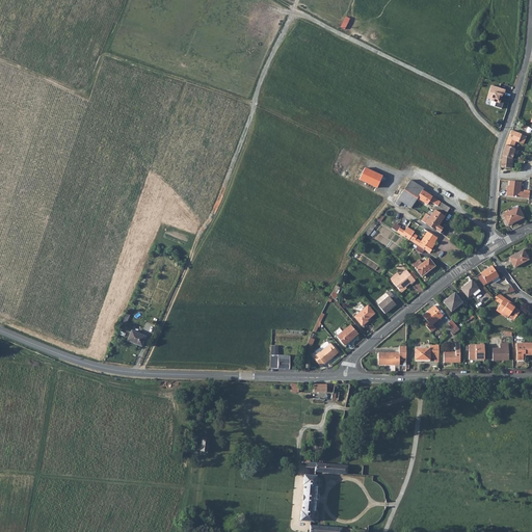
[(341,28),(346,30),(351,19),(346,17),(341,28)]
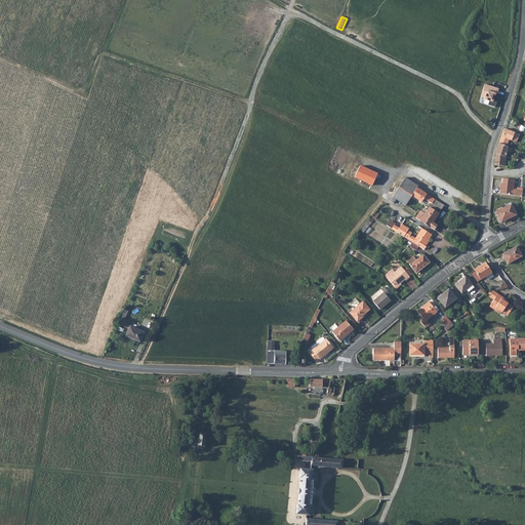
[(498,88),(484,83),(480,96),(484,97),(484,98),(489,101),(488,105),(494,108),(497,97),(494,96),(495,93),(496,94),(498,88)]
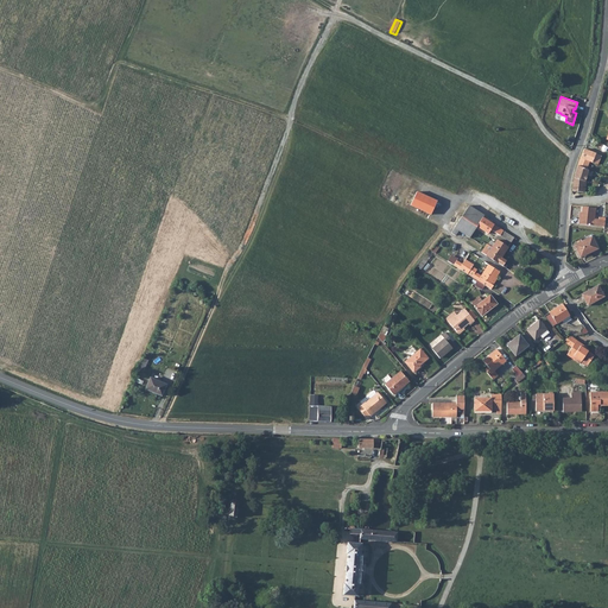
[(587,170),(589,162),(591,163),(596,153),(583,149),(576,169),(574,178),(572,188),(572,190),(582,192),(589,170),(587,170)]
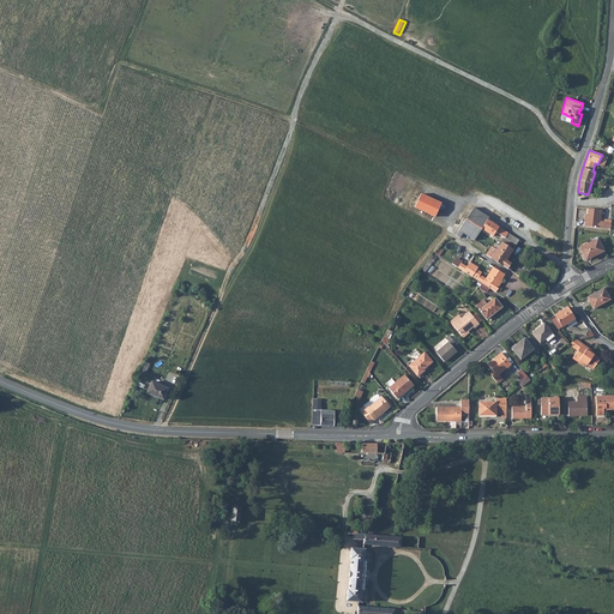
[(415,208),(437,217),(443,203),(422,193),(415,208)]
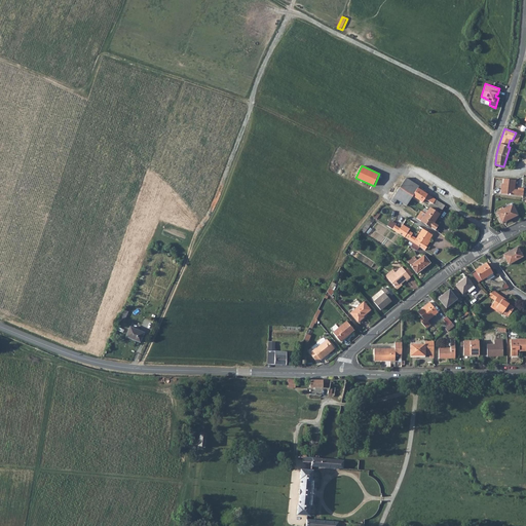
[(406,179),(390,201),(393,204),(397,200),(406,207),(412,197),(417,189),(418,189),(418,188),(406,179)]
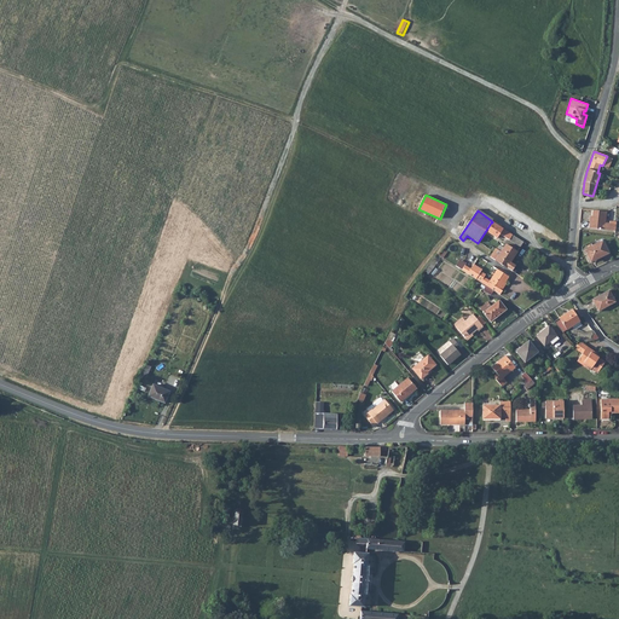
[(611,223),(607,223),(607,212),(606,212),(593,210),(593,224),(590,224),(590,229),(615,231),(615,223),(611,221),(611,223)]
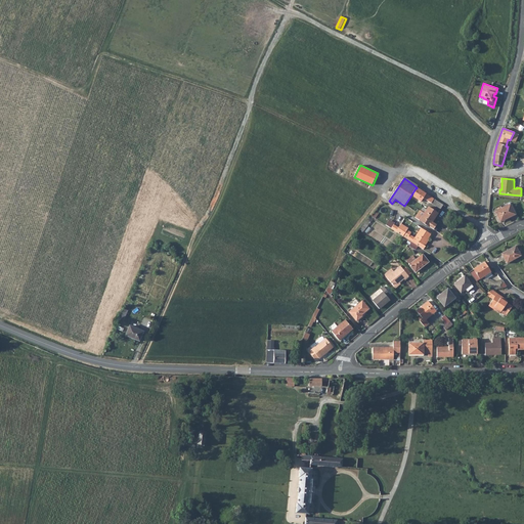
[(423,192),(417,188),(416,188),(410,197),(421,203),(424,199),(440,210),(443,206),(436,201),(435,201),(426,193),(423,192)]
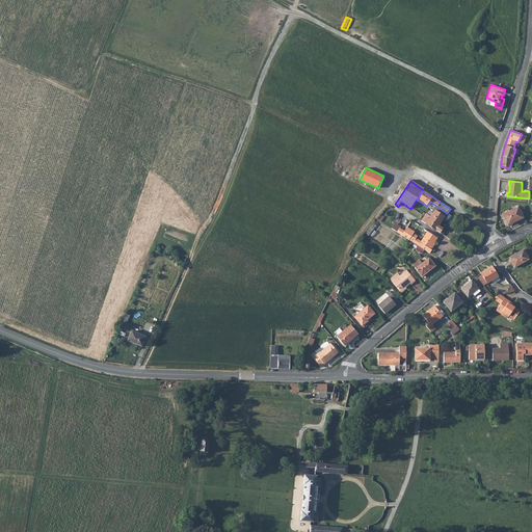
[(523,218),(516,208),(501,215),(506,223),(512,221),(513,222),(523,218)]
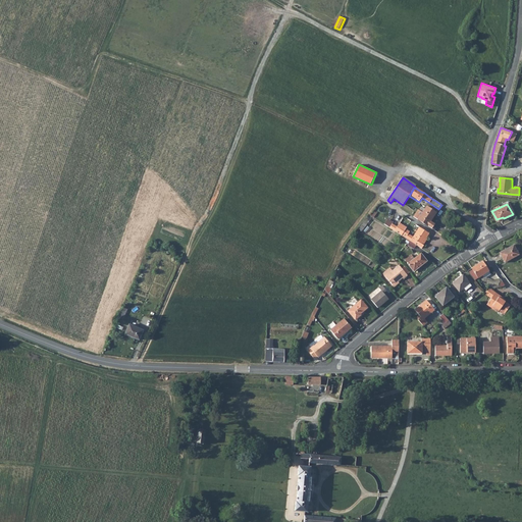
[(418,210),(413,217),(414,218),(427,227),(430,222),(436,214),(426,207),(422,213),(418,210)]
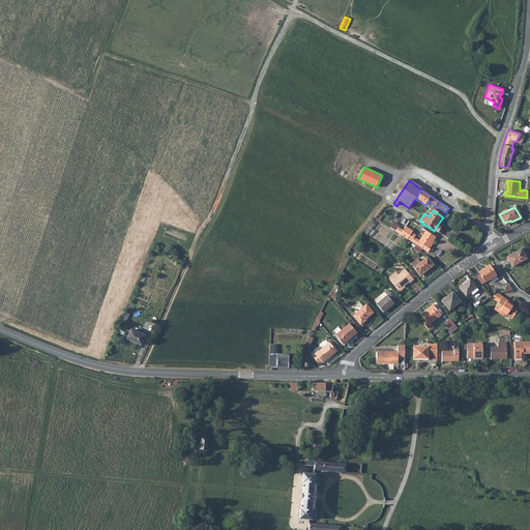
[(436,239),(427,233),(421,240),(432,246),(436,239)]
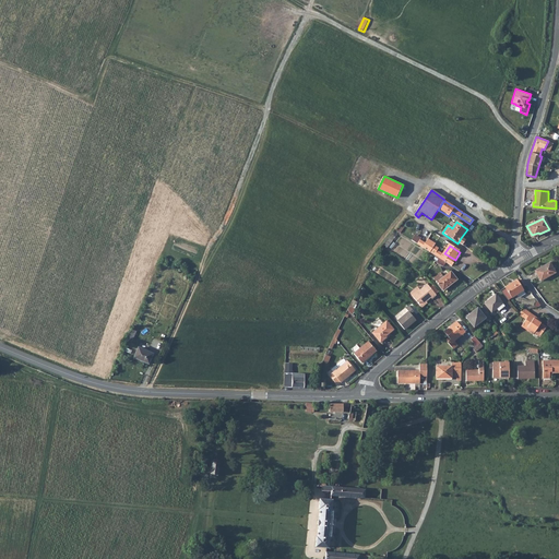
[(430,253),(436,258),(439,252),(440,250),(435,247),(430,253)]
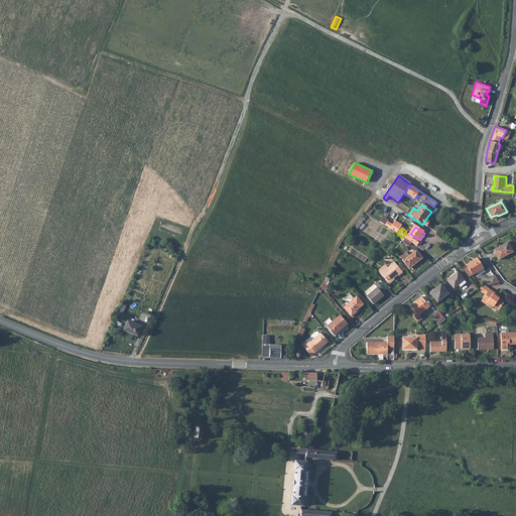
[(420,240),(410,234),(409,236),(406,240),(418,248),(420,245),(418,244),(420,240)]
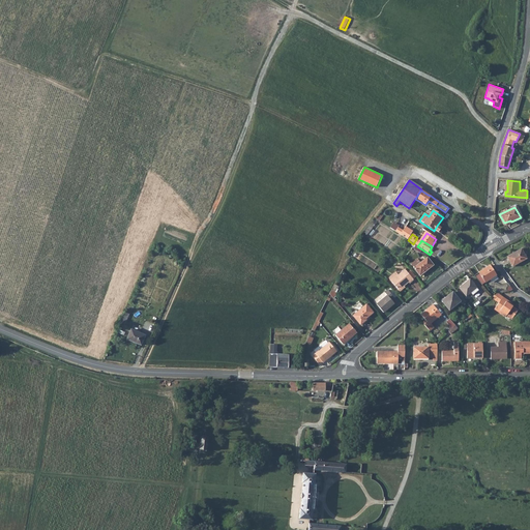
[(527,259),(522,248),(507,256),(512,266),(527,259)]
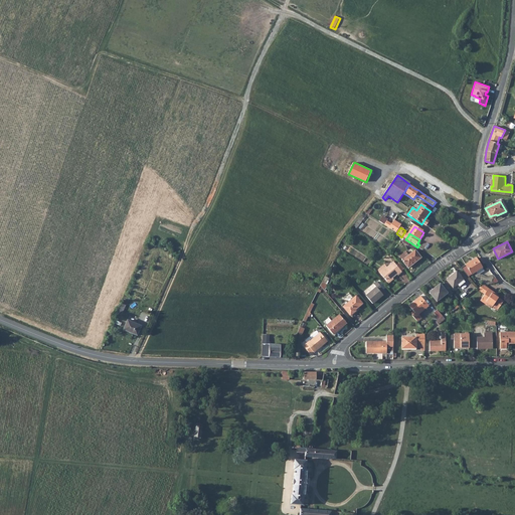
[(409,258),(406,254),(400,260),(409,270),(422,260),(416,252),(409,258)]
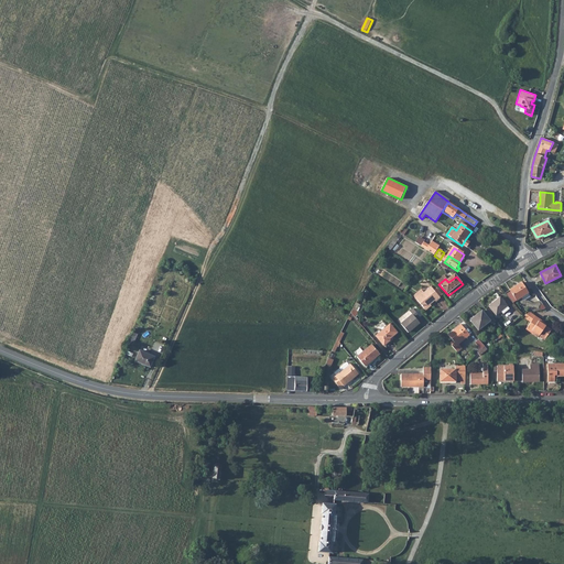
[(528,291),(520,282),(510,290),(518,299),(528,291)]
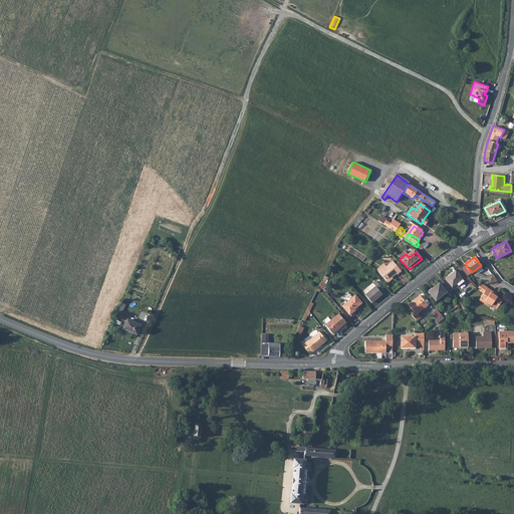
[(396,267),(394,264),(381,274),(390,283),(398,276),(399,277),(403,274),(402,273),(396,267)]
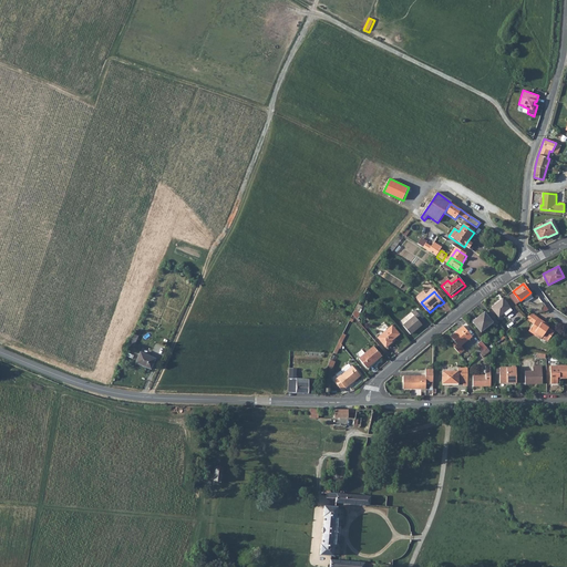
[(446,298),(441,291),(436,295),(443,301),(446,298)]
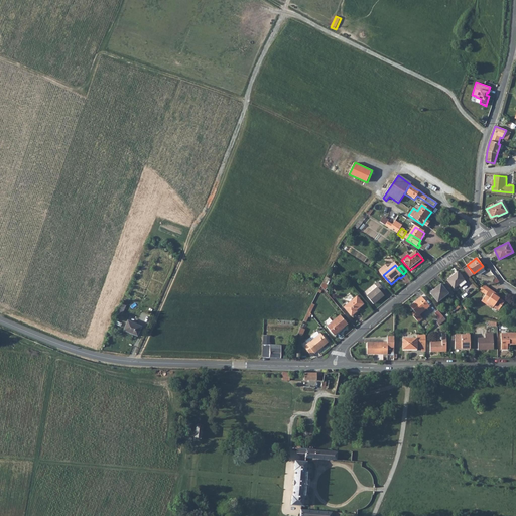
[(467,284),(459,273),(448,282),(456,290),(459,286),(462,289),(467,284)]
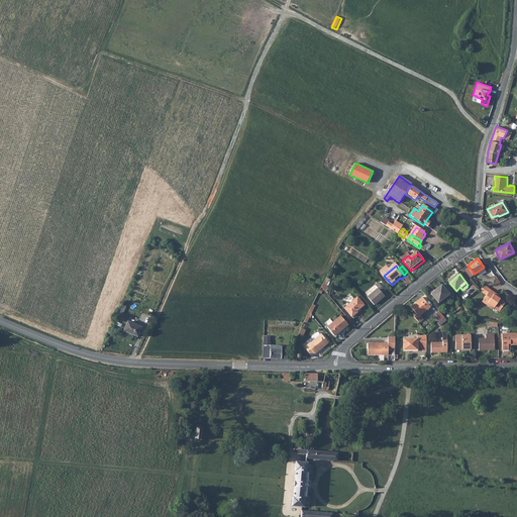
[(376,286),(379,291),(368,299),(374,306),(385,298),(381,293),(384,290),(379,284),(376,286)]
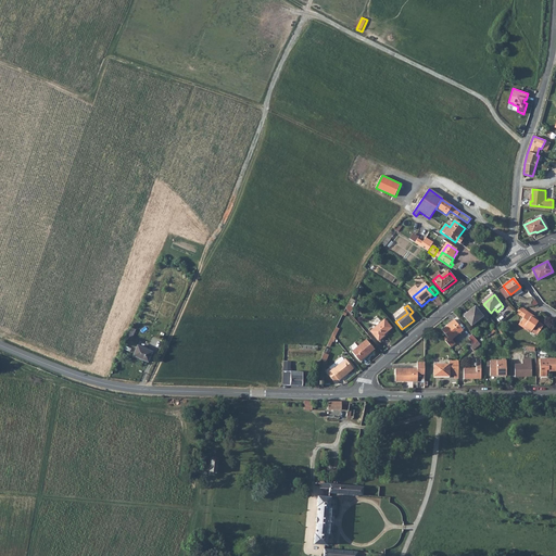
[(464,317),(472,327),(483,317),(484,319),(488,317),(481,307),(478,311),(476,307),(464,317)]
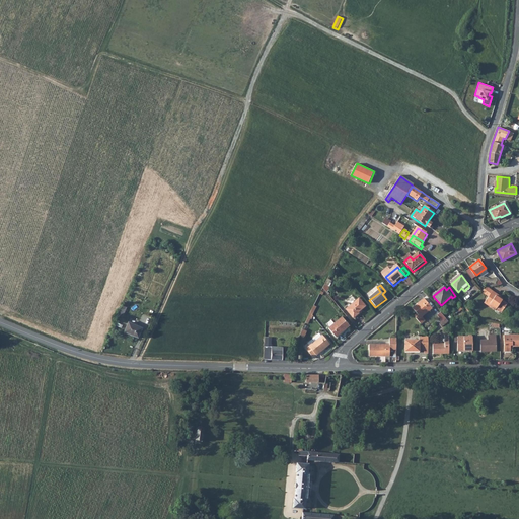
[(499,296),(491,290),(483,302),(494,310),(496,308),(501,311),(506,303),(498,297),(499,296)]
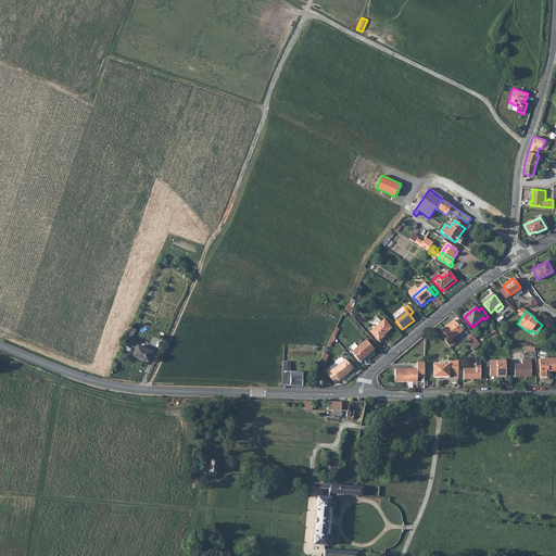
[(443,340),(450,349),(455,344),(452,340),(463,330),(454,320),(442,331),(446,337),(443,340)]
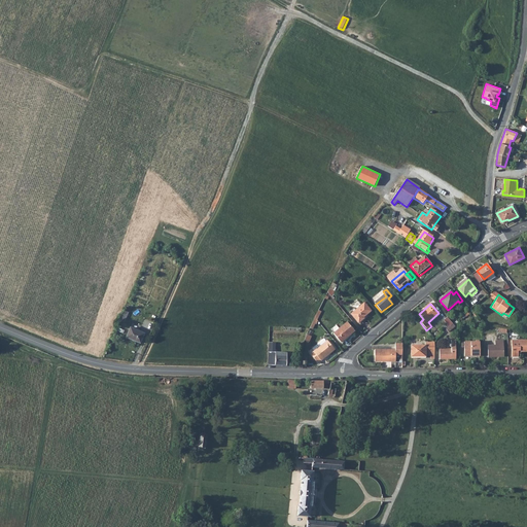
[(372,312),(365,305),(352,315),(359,324),(365,320),(364,319),(372,312)]
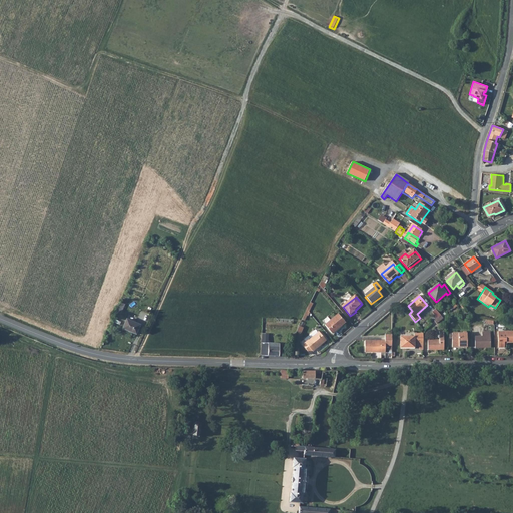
[(120,301),(114,315),(120,317),(126,303),(120,301)]
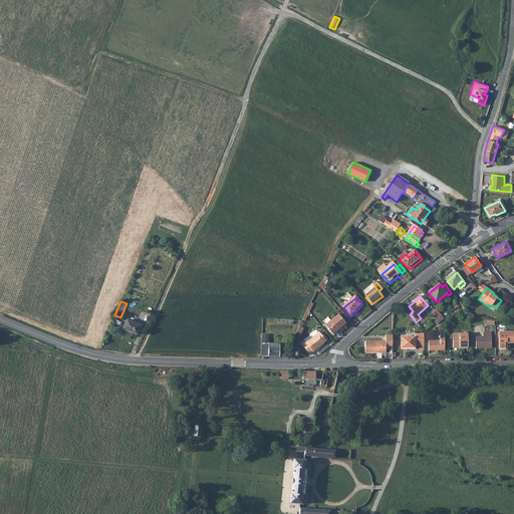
[(345,324),(338,315),(324,326),(332,335),(345,324)]
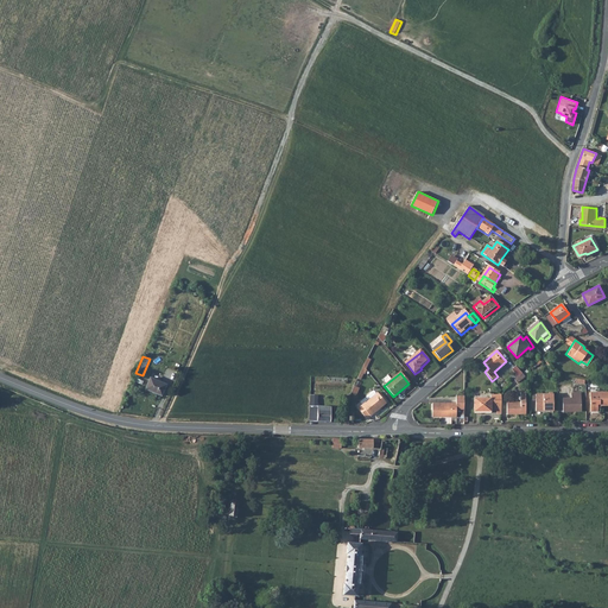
[(515,384),(524,378),(521,373),(517,377),(513,380),(515,384)]
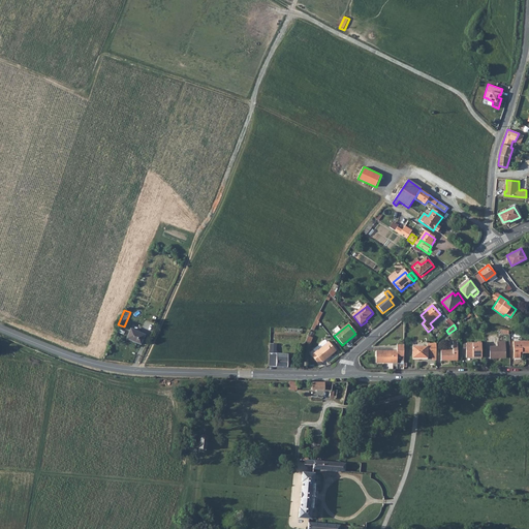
[(130,329),(126,339),(141,345),(146,334),(130,329)]
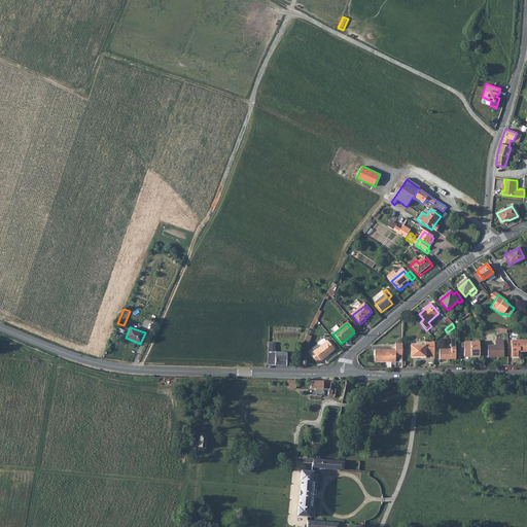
[(311,355),(317,363),(320,360),(320,361),(335,350),(327,342),(326,343),(323,340),(317,345),(319,348),(311,355)]
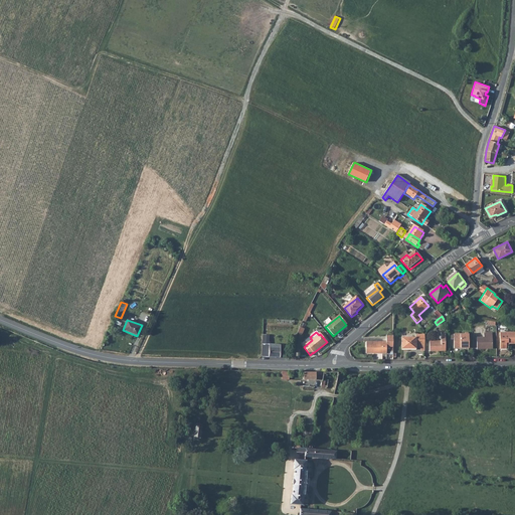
[(483,332),(483,336),(476,336),(476,347),(485,347),(485,346),(491,346),(491,332),(483,332)]
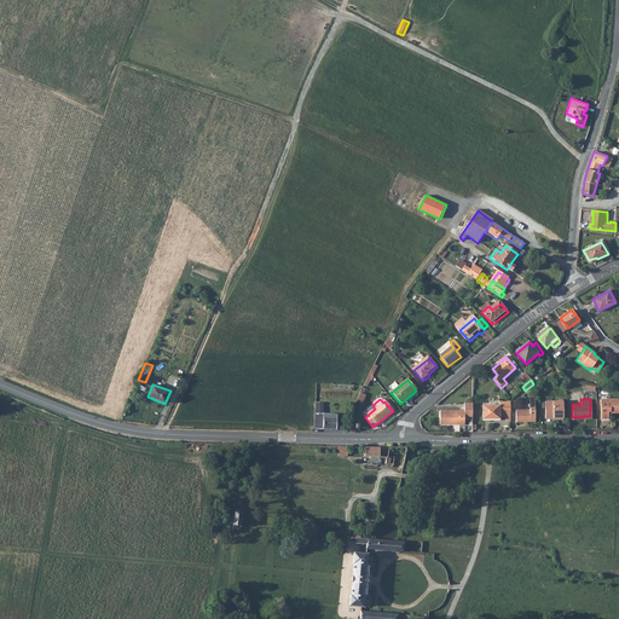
[(618,412),(618,399),(600,399),(600,418),(607,420),(607,411),(611,412),(618,412)]
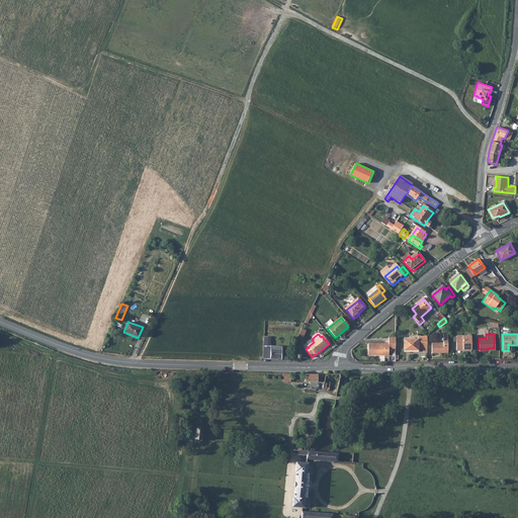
[(442,335),(442,343),(430,343),(430,352),(446,353),(446,335),(442,335)]
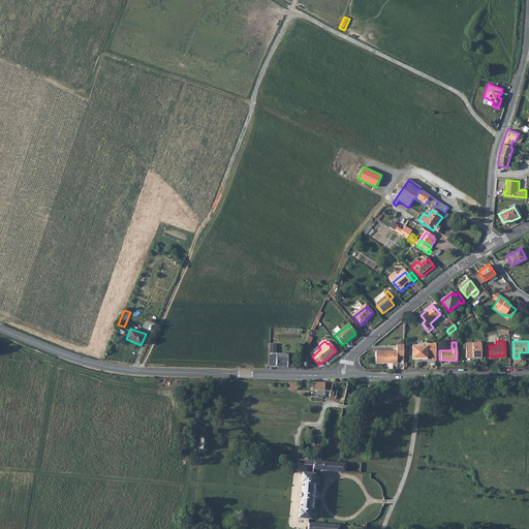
[(430,359),(434,359),(434,354),(434,344),(426,344),(426,347),(412,347),(411,359),(426,359),(426,354),(430,354),(430,359)]
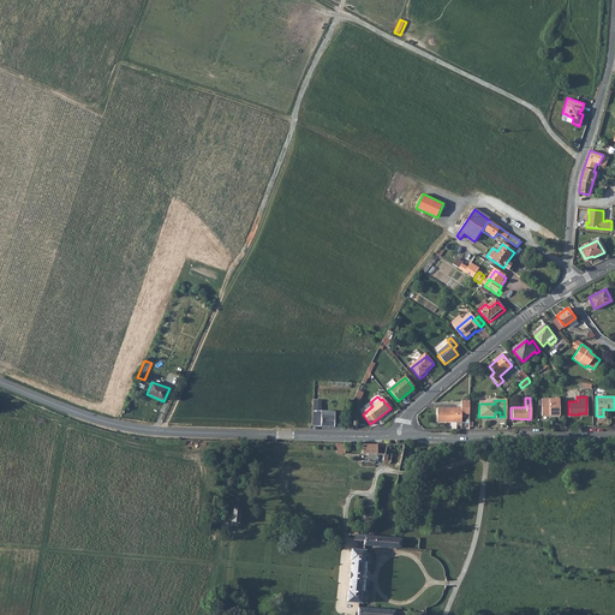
[(557,416),(557,400),(539,400),(539,416),(557,416)]
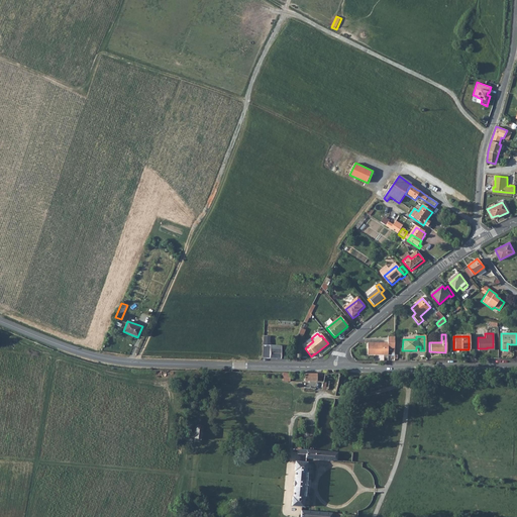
[(387,355),(387,348),(393,348),(394,338),(387,338),(387,344),(367,343),(367,354),(387,355)]
